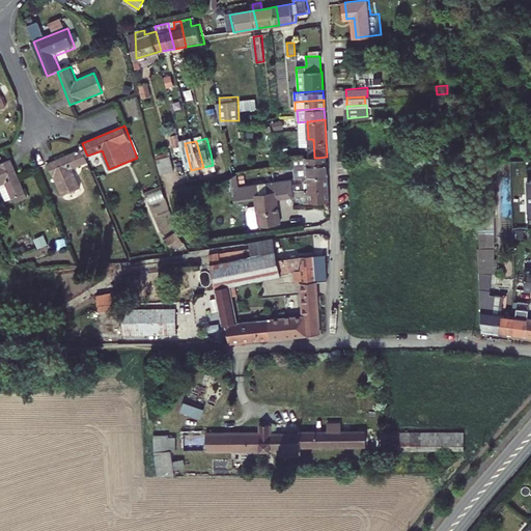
[(91,164),(87,156),(84,148),(50,163),(63,195),(82,187),(76,170),(91,164)]
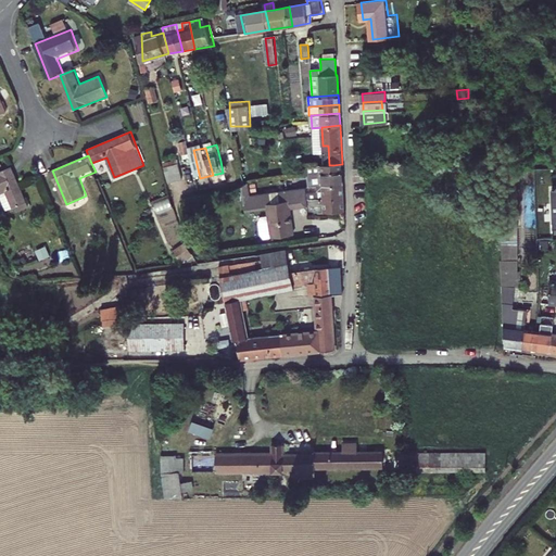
[(231,159),(220,161),(223,173),(234,171),(231,159)]
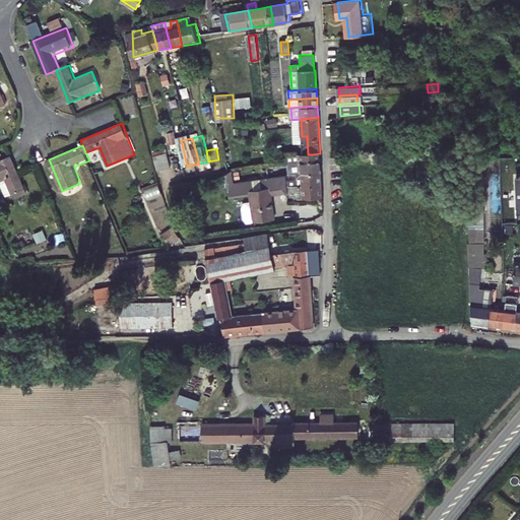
[(178,168),(173,151),(157,155),(161,172),(178,168)]
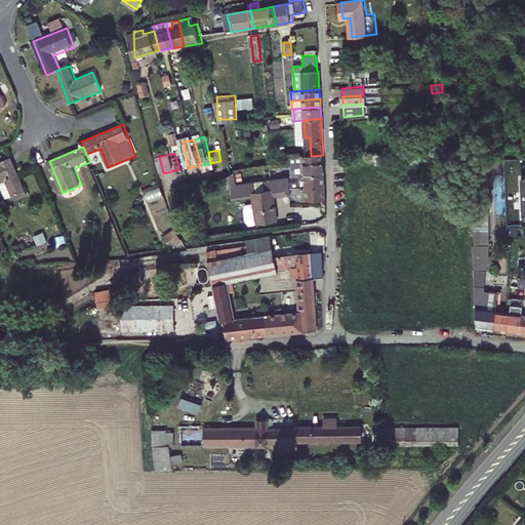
[(23,191),(10,159),(0,163),(0,183),(4,182),(9,196),(23,191)]
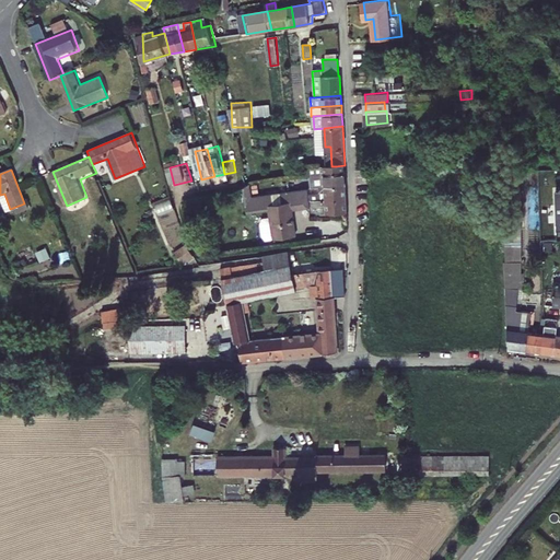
[(310,175),(310,187),(346,185),(345,172),(337,172),(324,173),(310,175)]
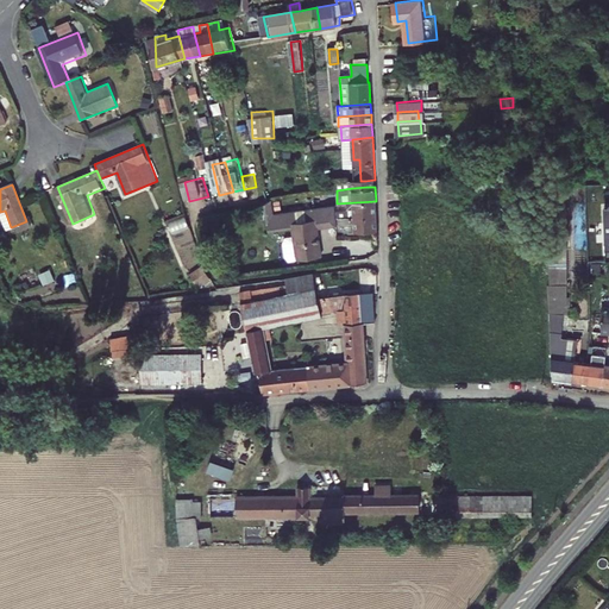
[(284,255),(290,261),(321,256),(318,227),(338,224),(338,218),(337,203),(308,207),(309,219),(301,221),(299,208),(274,213),(271,200),(264,201),(269,231),(293,228),(294,237),(288,238),(283,244),(284,255)]
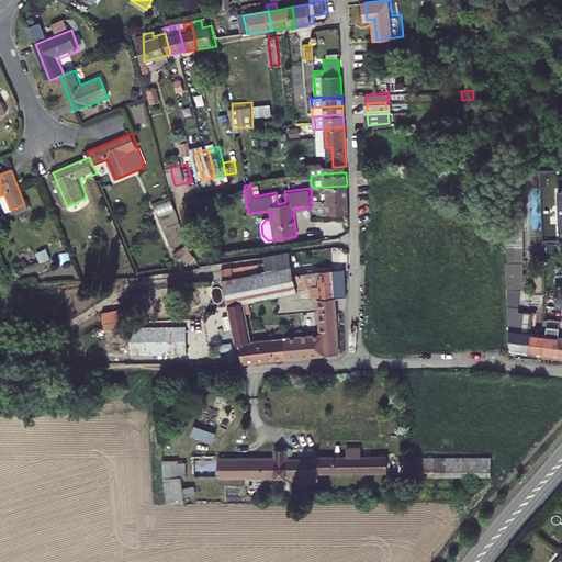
[(311,188),(312,201),(347,199),(347,186),(311,188)]
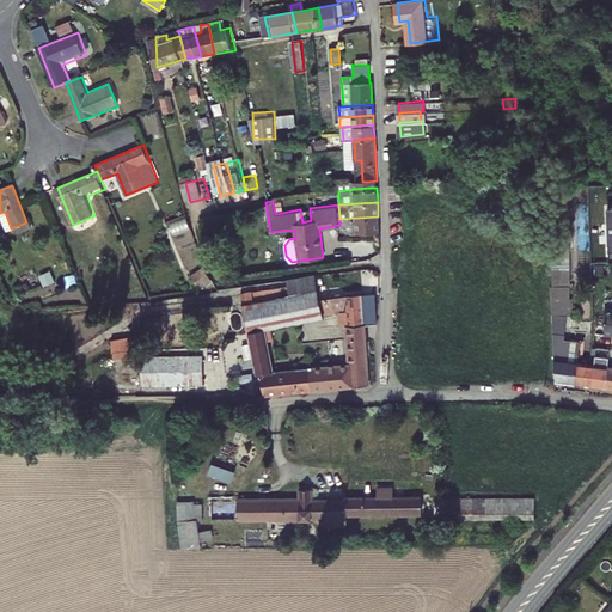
[(379,233),(378,216),(340,219),(340,225),(341,236),(379,233)]
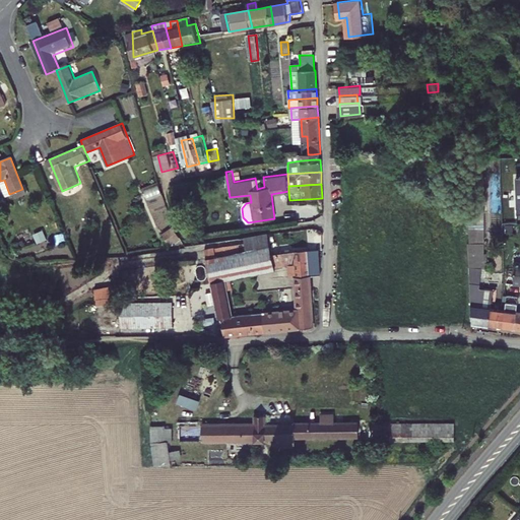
[(484,185),(467,185),(468,268),(481,268),(484,268),(484,185)]
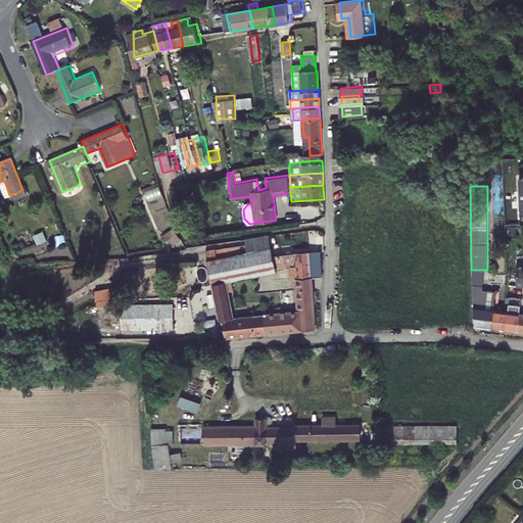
[(257,245),(258,252),(273,250),(271,237),(256,239),(257,245)]
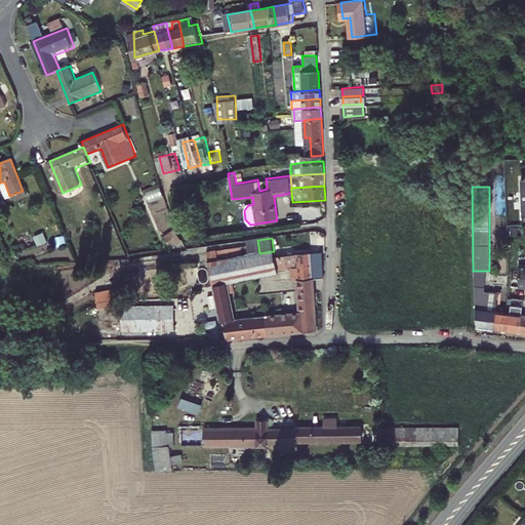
[(216,260),(259,253),(258,246),(215,252),(216,260)]
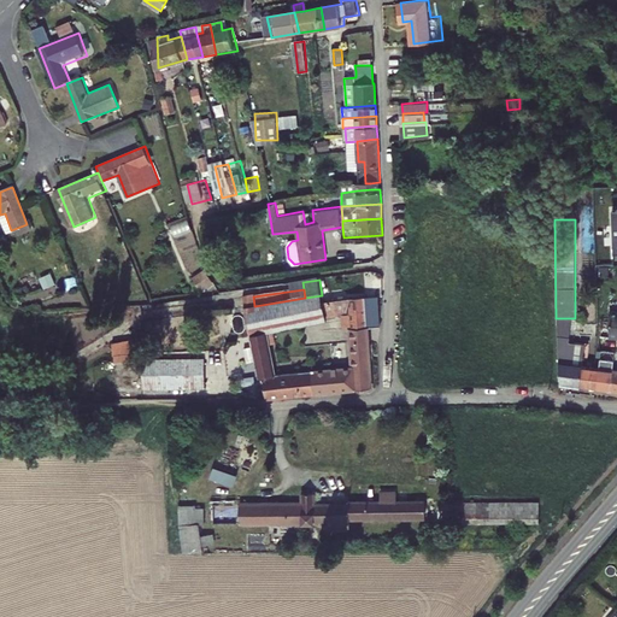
[(245,309),(250,338),(266,335),(327,323),(325,319),(323,304),(322,295),(305,298),(254,306),(245,309)]
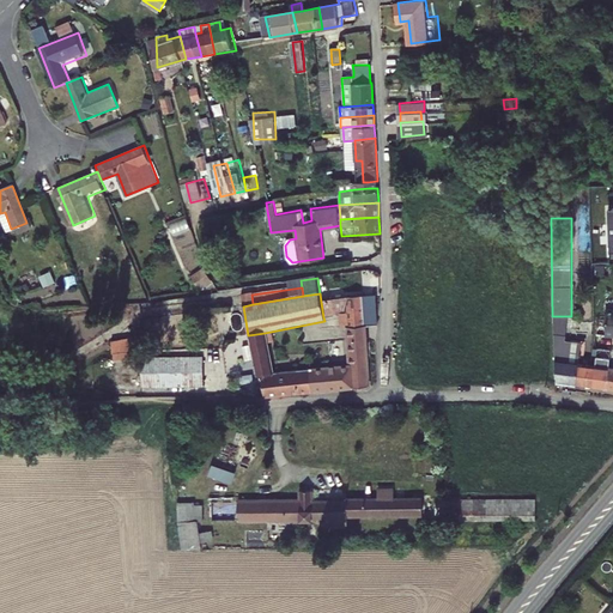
[(243,307),(253,304),(252,295),(241,296),(243,307)]
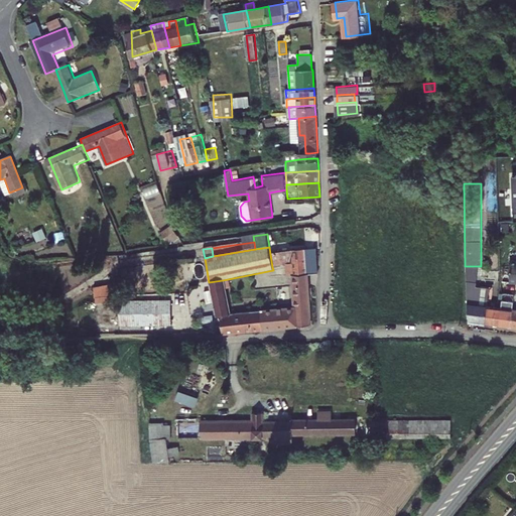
[(292,276),(307,276),(307,274),(319,274),(317,249),(290,251),(291,264),(292,276)]
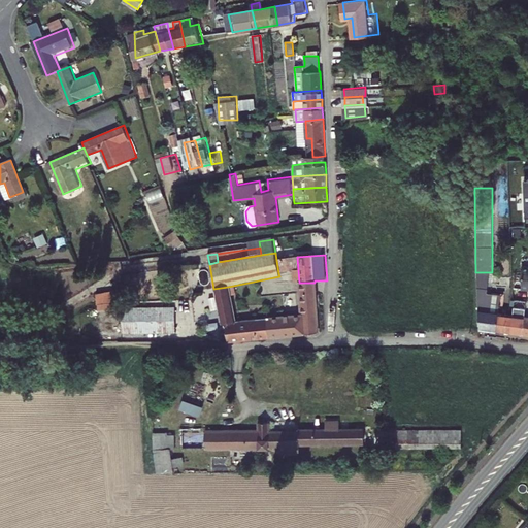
[(276,260),(278,273),(292,270),(298,270),(297,257),(276,260)]
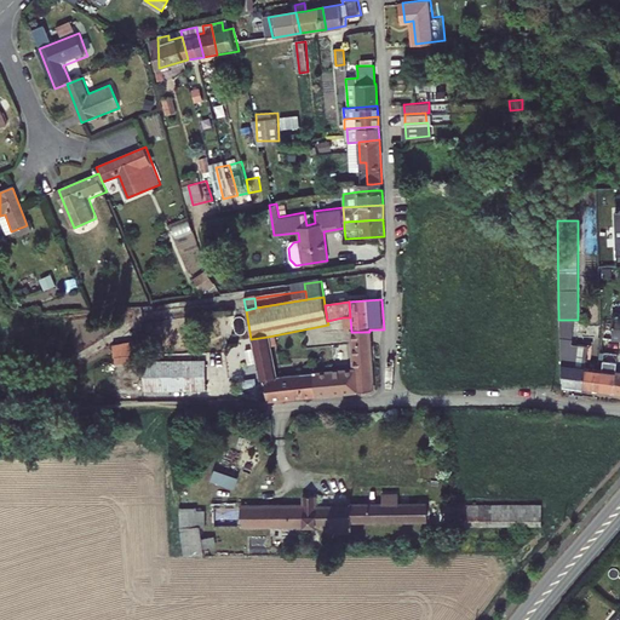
[(574,320),(558,320),(558,339),(574,343),(574,320)]
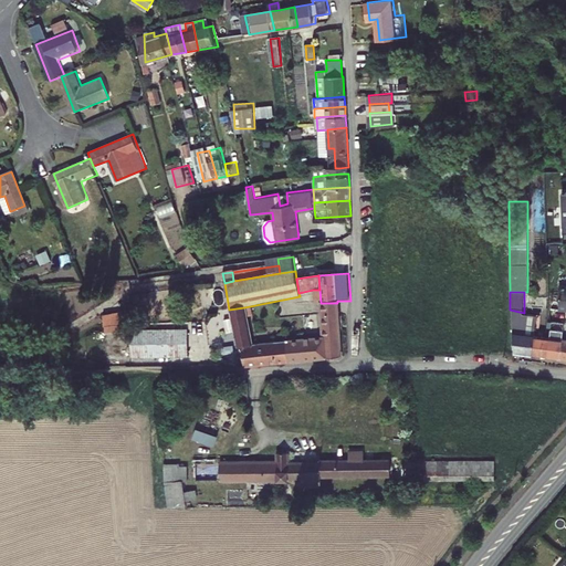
[(338,312),(337,303),(321,303),(321,313),(338,312)]
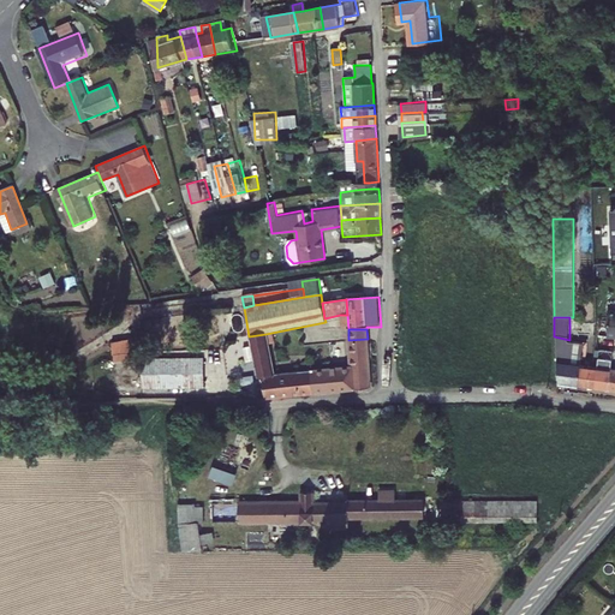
[(249,336),(256,378),(261,377),(264,399),(370,389),(368,339),(348,340),(351,369),(273,376),(266,334),(249,336)]
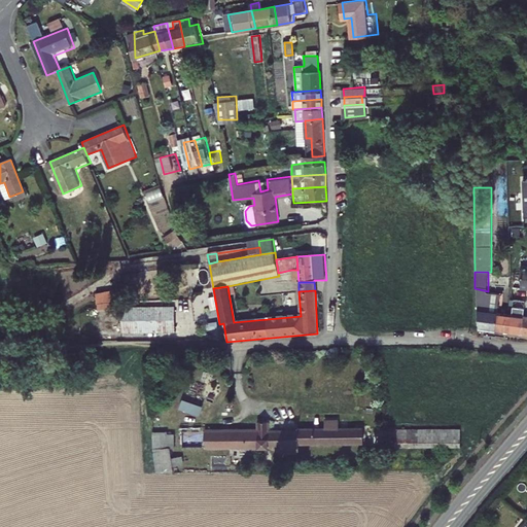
[(498,314),(498,292),(488,291),(475,288),(476,312),(479,329),(496,332),(498,314)]
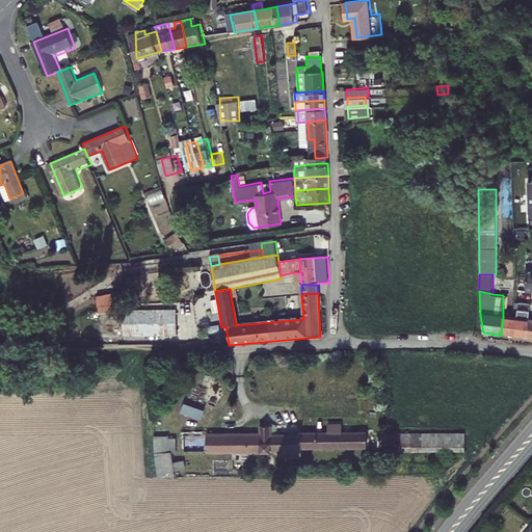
[(124,309),(124,297),(96,297),(96,309),(124,309)]
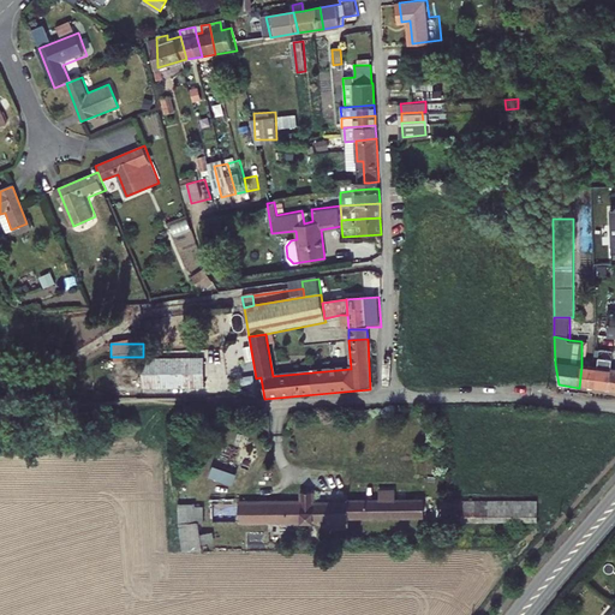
[(599,357),(598,365),(610,366),(611,358),(599,357)]
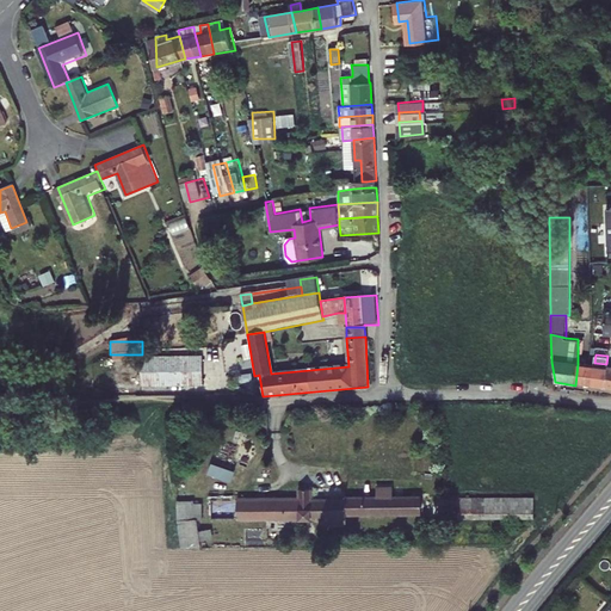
[(201,388),(201,360),(143,360),(143,388),(201,388)]
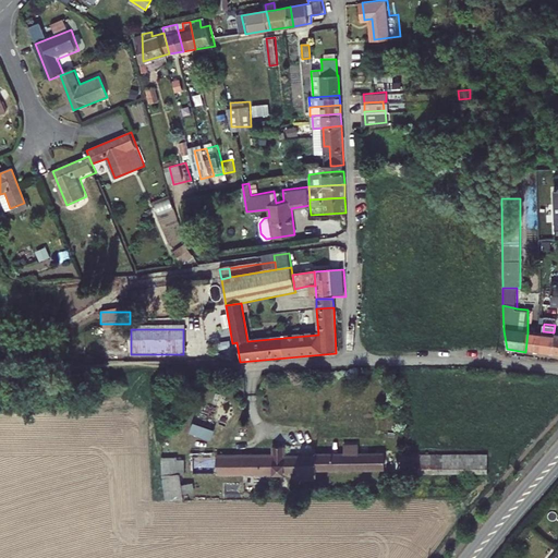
[(525,352),(542,355),(544,335),(528,332),(525,352)]
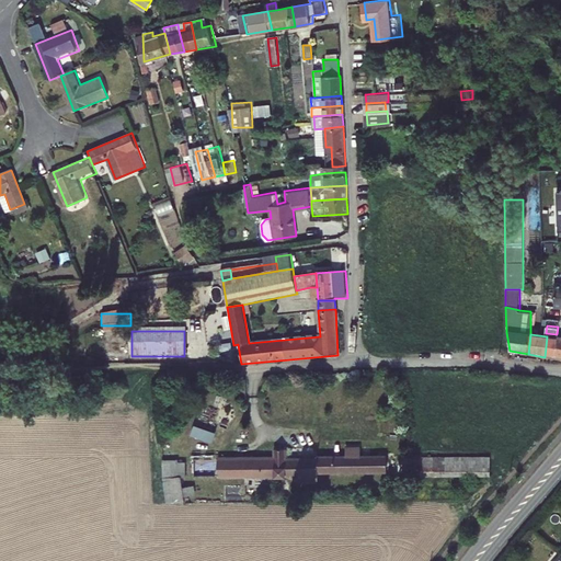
[(554,358),(557,338),(547,336),(545,357),(554,358)]
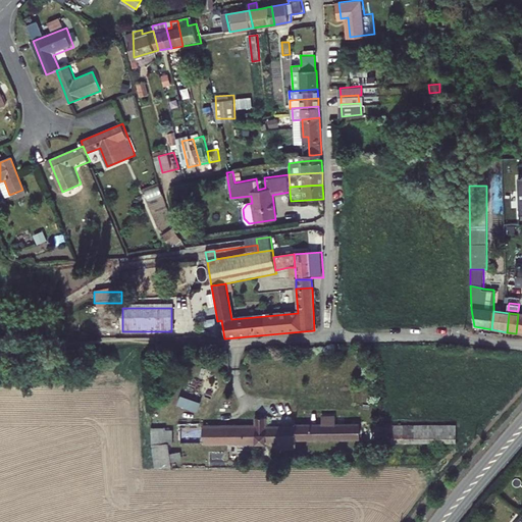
[(199,409),(201,400),(180,394),(178,403),(199,409)]
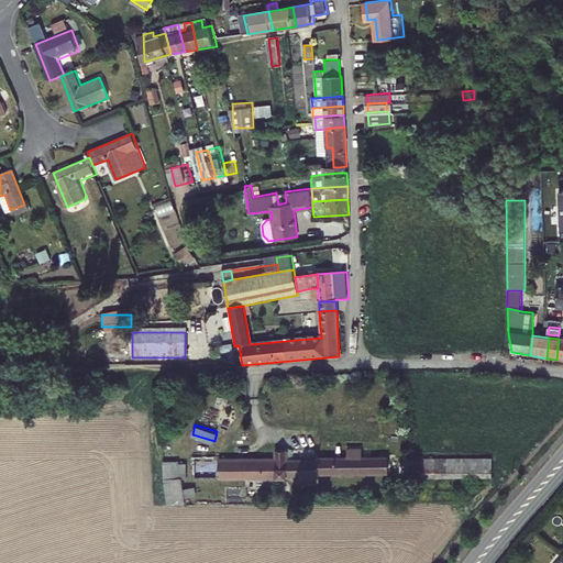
[(170,505),(186,505),(185,478),(289,477),(289,474),(302,474),(302,483),(322,483),(322,474),(405,474),(405,457),(364,457),(364,449),(350,449),(350,457),(320,457),(320,460),(289,460),(289,450),(279,450),(279,461),(197,461),(194,435),(169,435),(166,478),(170,505)]
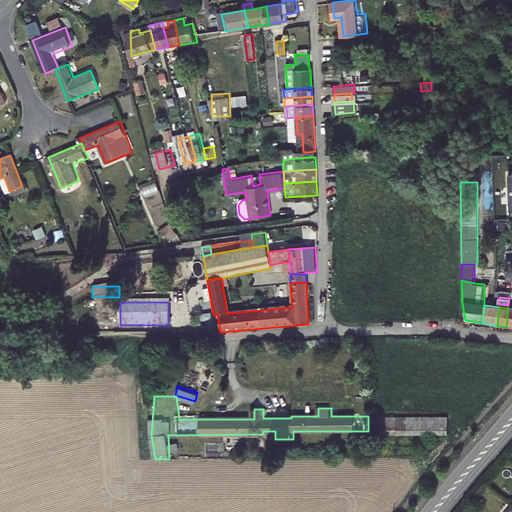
[(450,416),(372,417),(372,434),(450,433),(450,416)]
